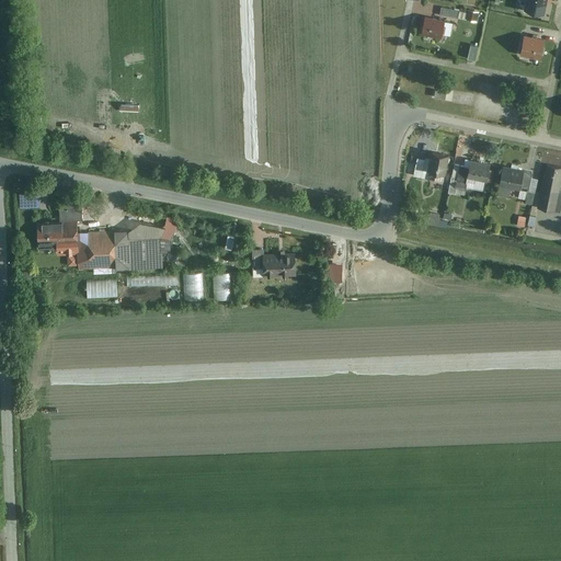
[(525,0),(523,10),(545,14),(547,0),(525,0)]
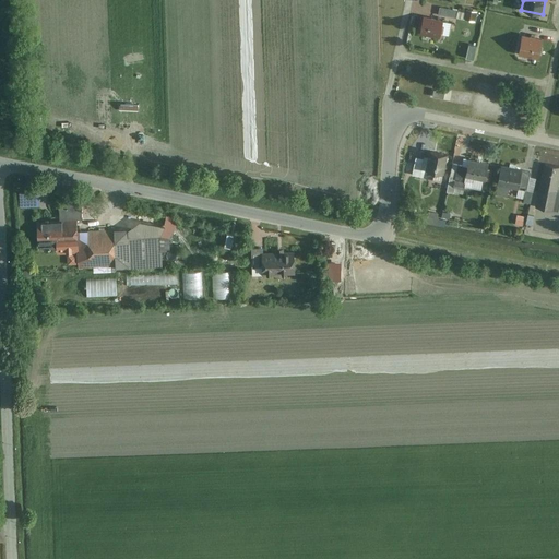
[(440,6),(438,14),(454,18),(456,9),(440,6)]
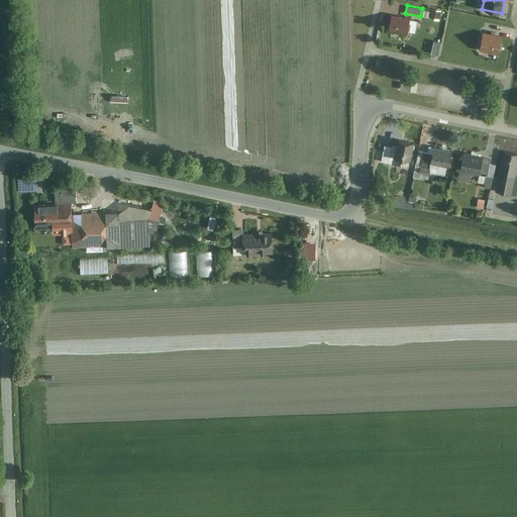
[(440,18),(442,9),(432,7),(430,15),(440,18)]
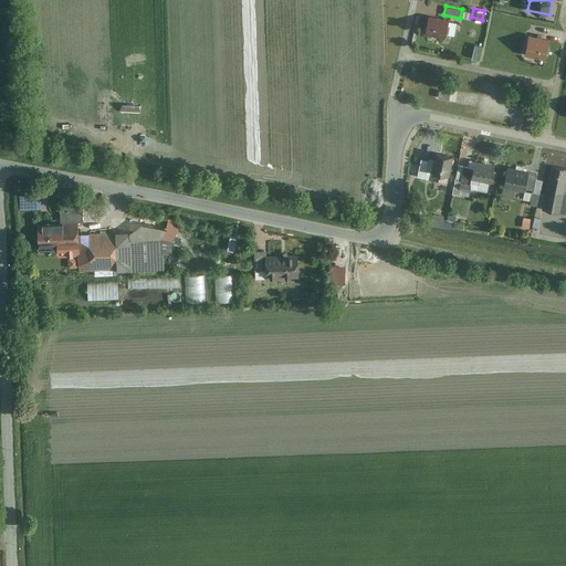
[(429,17),(426,33),(446,37),(449,21),(429,17)]
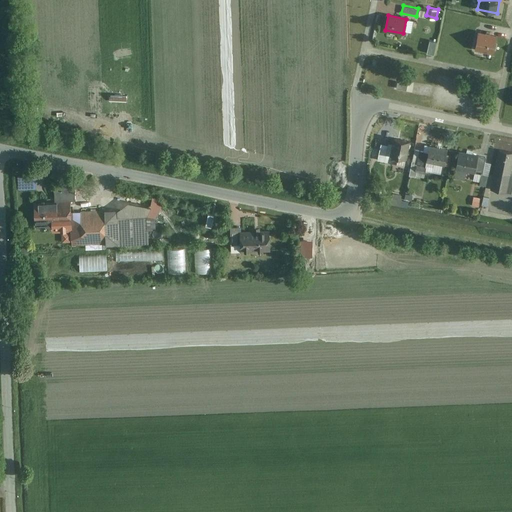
[(497,35),(476,32),(473,50),(494,53),(497,35)]
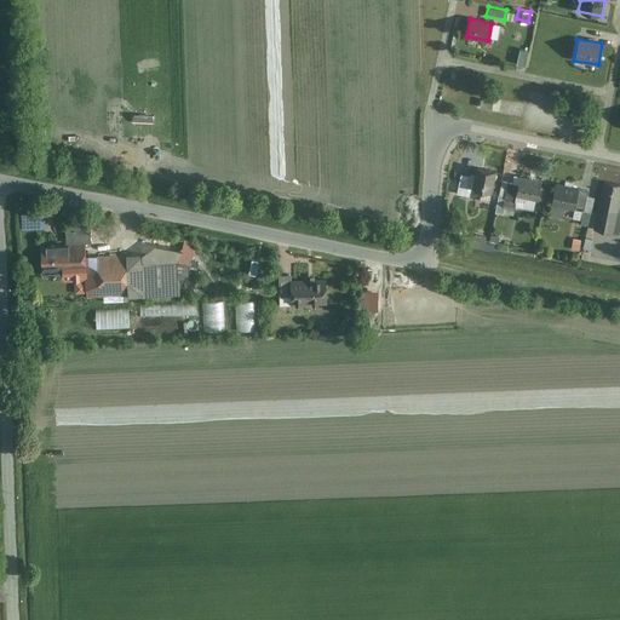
[(521,46),(518,63),(528,64),(530,49),(521,46)]
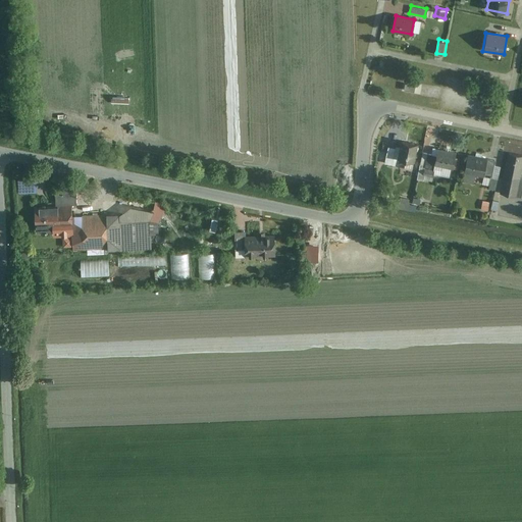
[(412,168),(417,145),(402,142),(401,147),(393,145),(395,136),(385,134),(382,148),(387,148),(384,163),(412,168)]
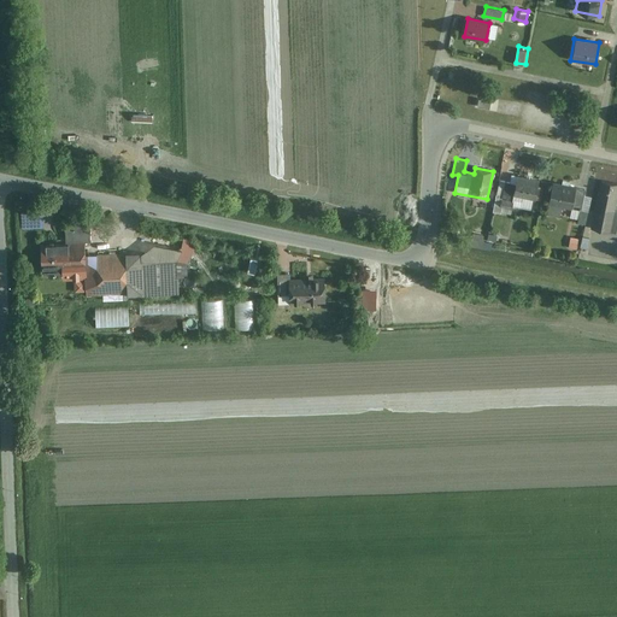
[(539,178),(515,175),(513,184),(504,183),(499,207),(513,210),(515,195),(536,199),(539,178)]
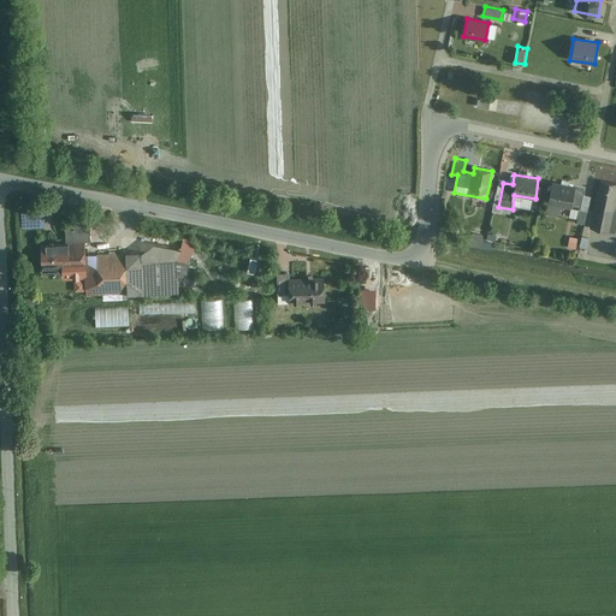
[(615,184),(599,182),(591,227),(611,231),(615,205),(615,184)]
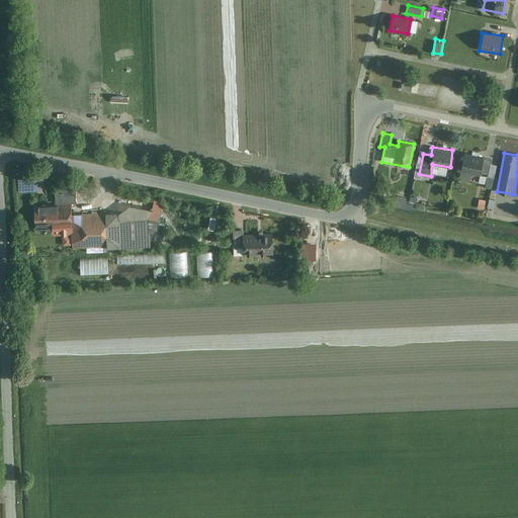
[(465,155),(460,178),(486,183),(491,160),(465,155)]
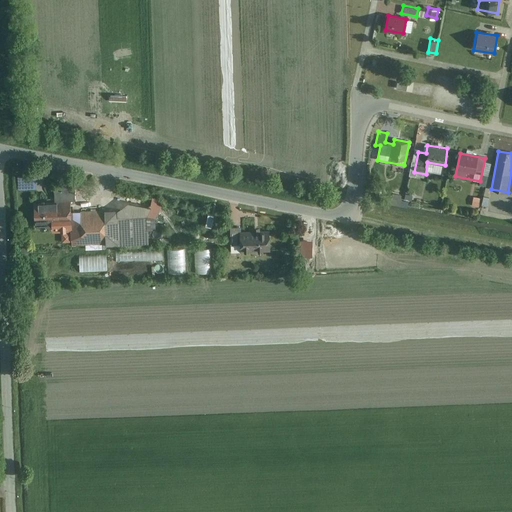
[(20,189),(38,188),(37,173),(19,174),(20,189)]
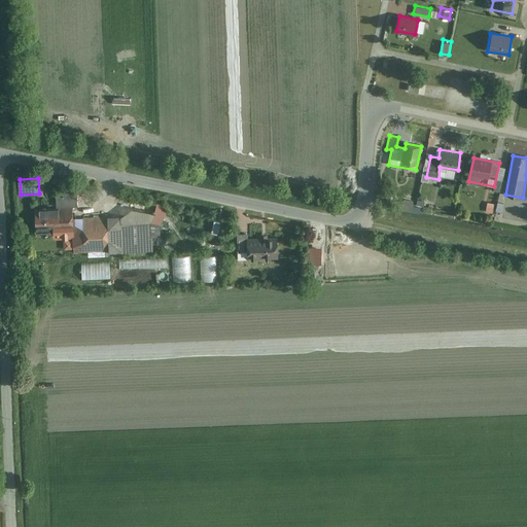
[(57,182),(57,207),(72,205),(75,205),(74,185),(57,182)]
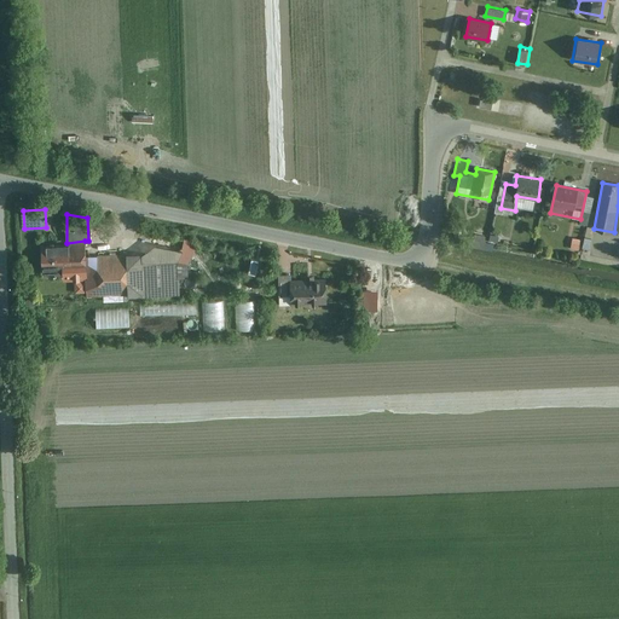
[(573,236),(572,247),(580,248),(582,237),(573,236)]
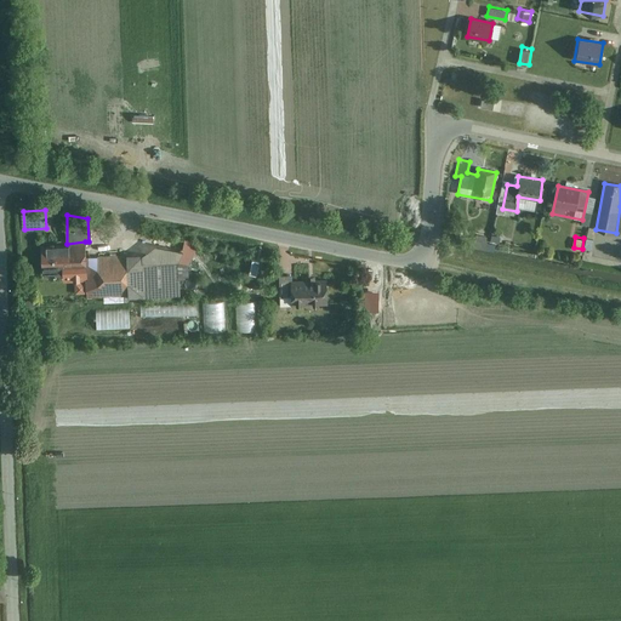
[(44,248),(45,273),(66,272),(66,280),(87,280),(85,245),(44,248)]
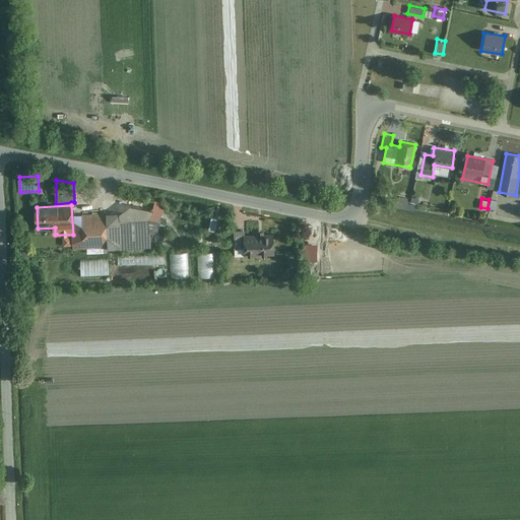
[(159,209),(73,213),(74,251),(153,248),(152,235),(159,231),(159,209)]
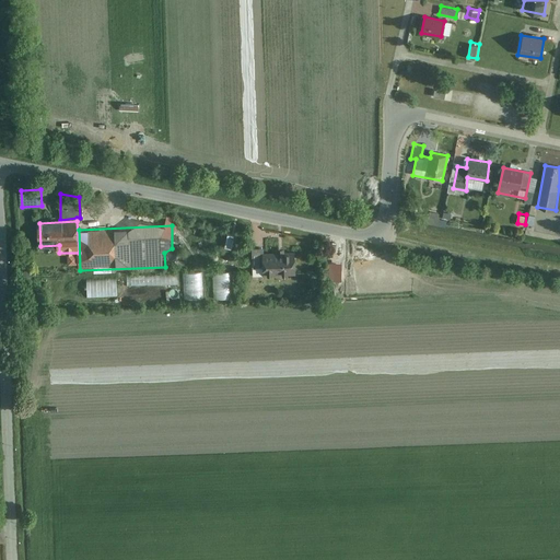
[(264,273),(264,252),(264,248),(252,248),(253,273),(264,273)]
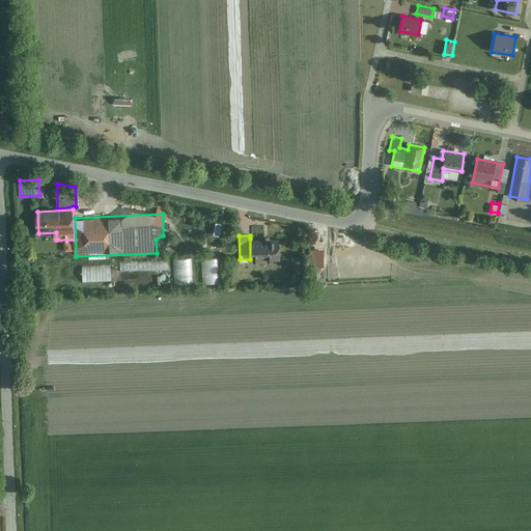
[(281,238),(250,239),(250,259),(281,258),(281,238)]
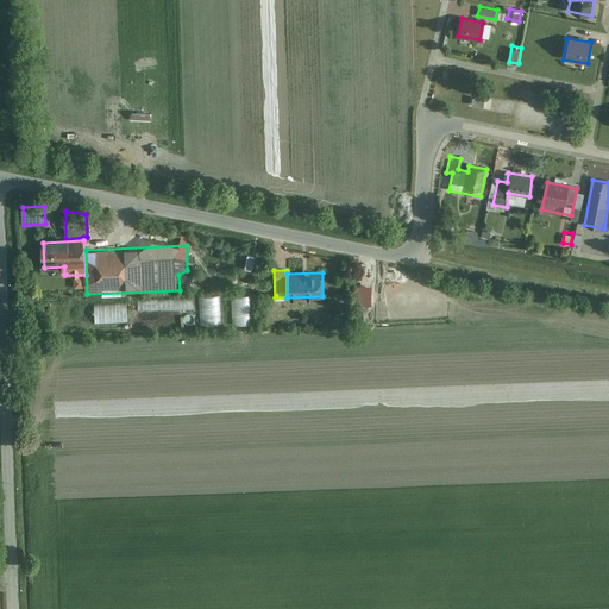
[(233,295),(233,324),(253,324),(253,294),(233,295)]
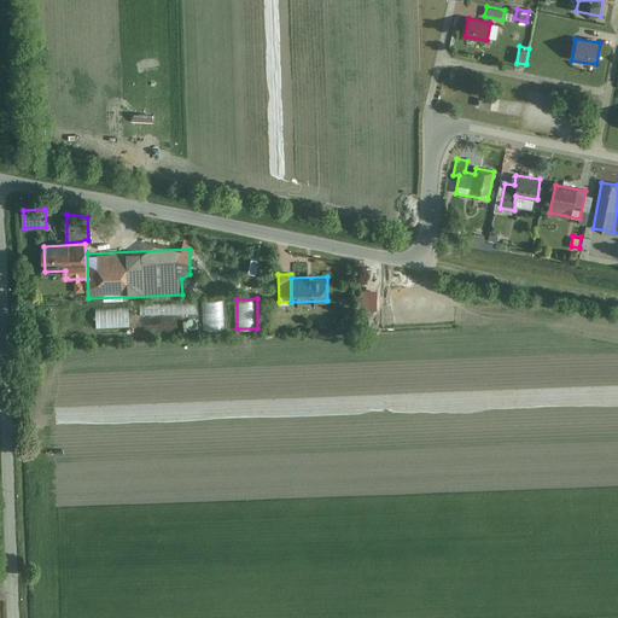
[(205,330),(226,328),(225,299),(204,299),(205,330)]
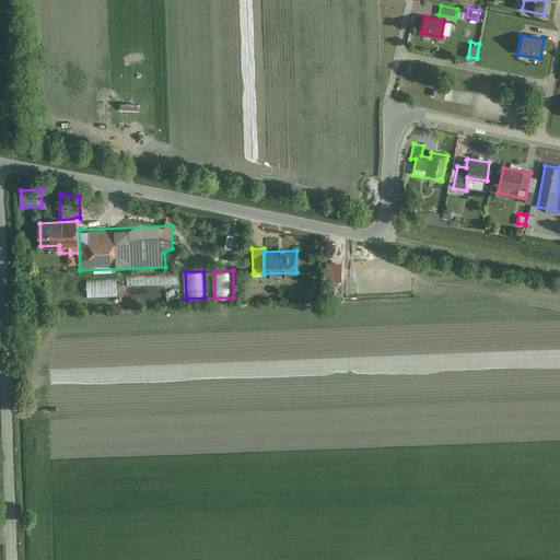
[(181,283),(179,273),(128,276),(128,286),(181,283)]
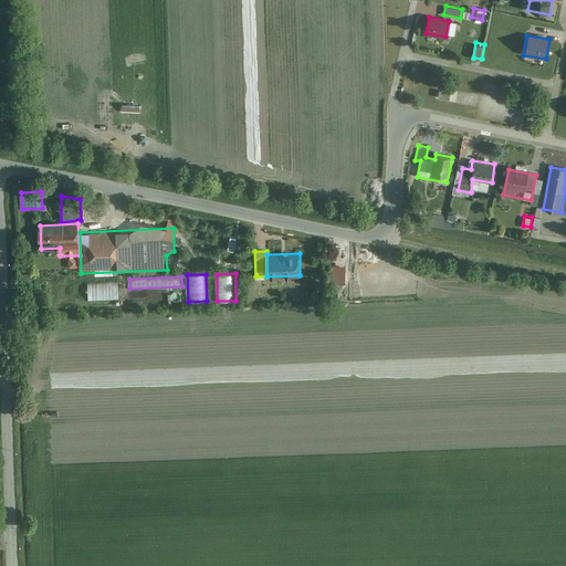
[(88,283),(90,301),(121,299),(119,281),(88,283)]
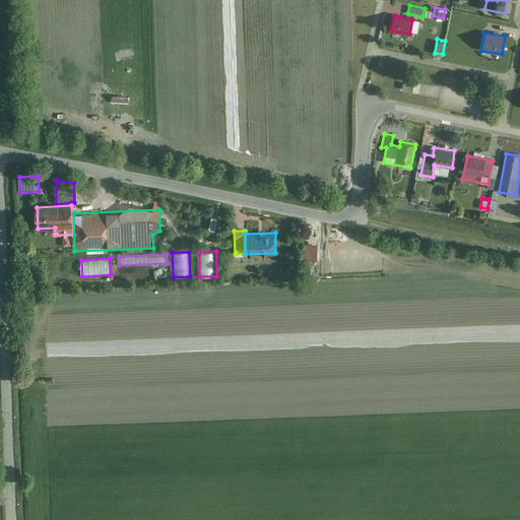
All buildings are outlined.
